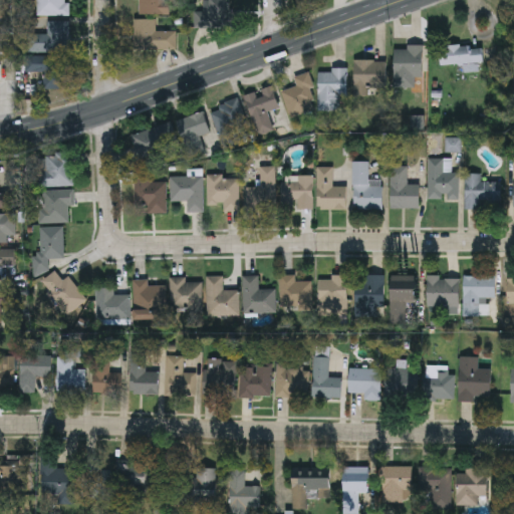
[(69,0),(69,16),(37,16),(37,0),(69,0)]
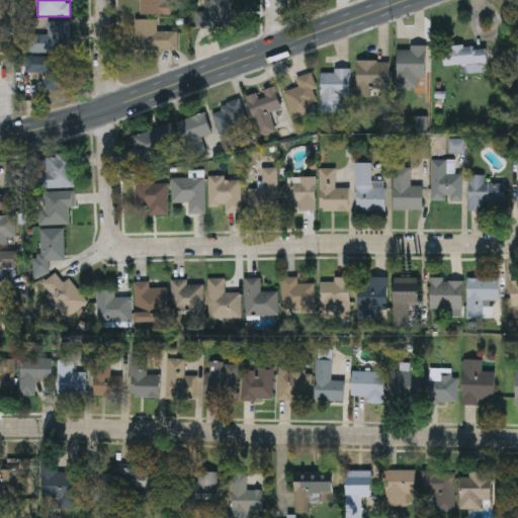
[(138,16),(138,0),(170,0),(170,16),(138,16)]
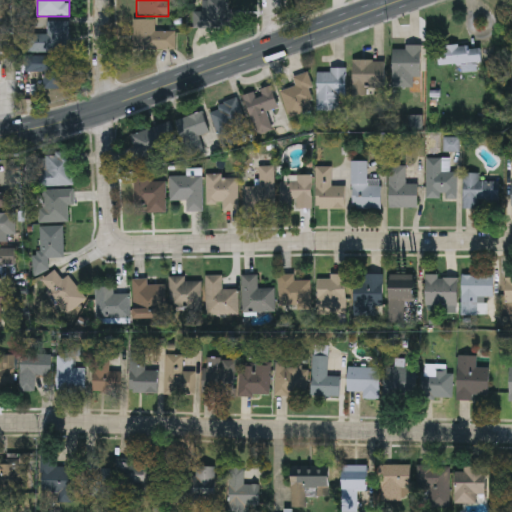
[(194,13),(203,13),(203,0),(232,0),(231,30),(194,29),(194,13)]
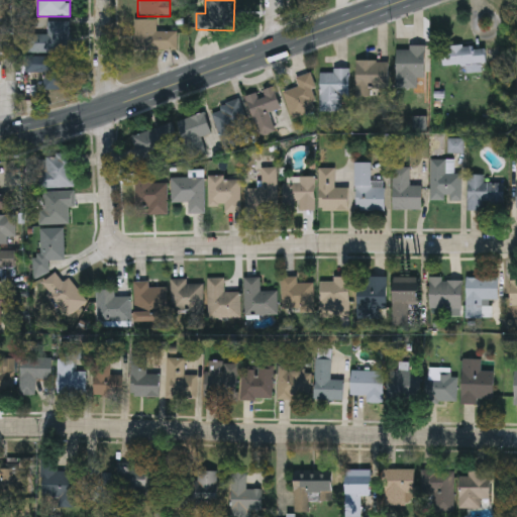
[(157,21),(157,32),(177,32),(177,50),(134,50),(134,21),(157,21)]
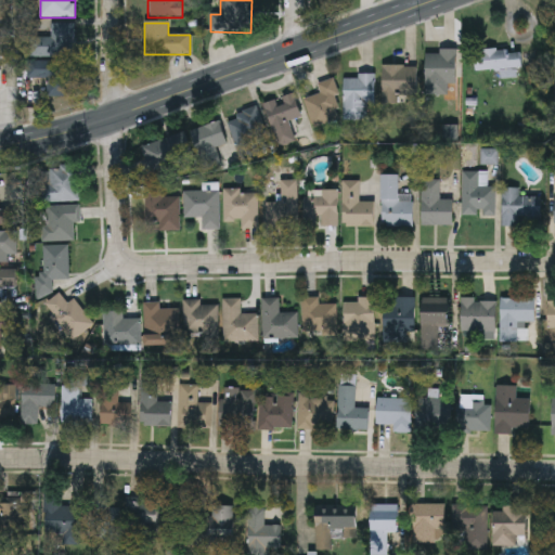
[(74,57),(31,57),(31,39),(52,39),(52,25),(74,25),(74,57)]
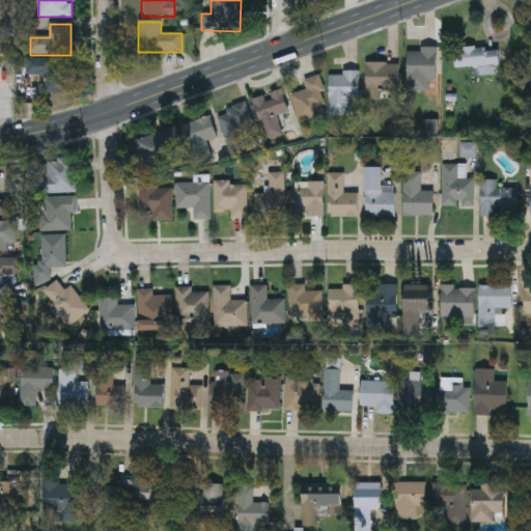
[(453,48),(498,47),(499,64),(454,65),(453,48)]
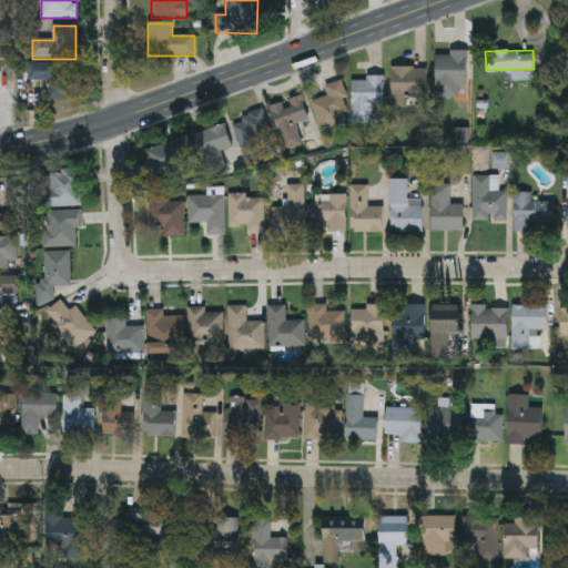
[(466,51),(466,85),(458,85),(458,98),(435,98),(435,51),(466,51)]
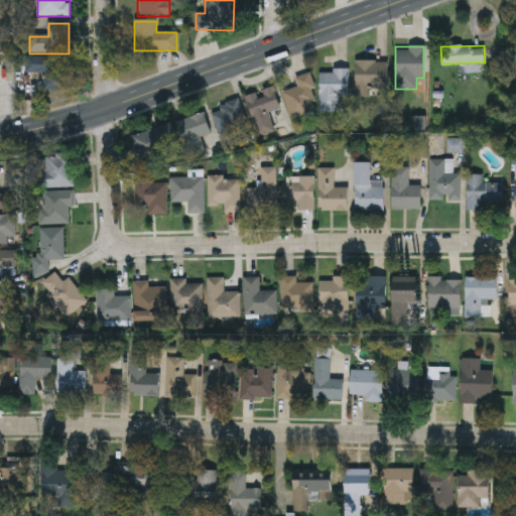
[(68,90),(45,90),(45,74),(26,74),(26,57),(68,57),(68,90)]
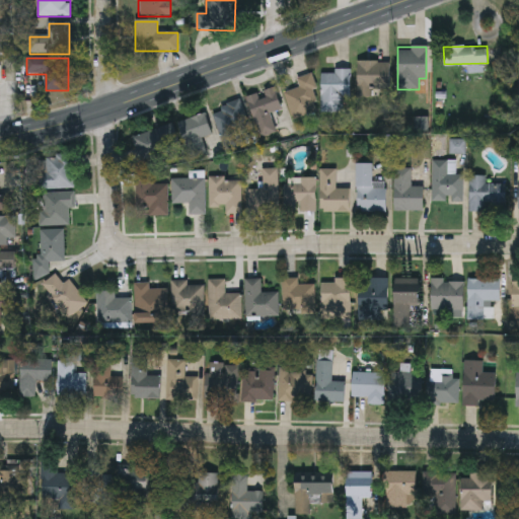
[(389,61),(389,91),(371,91),(371,96),(357,96),(357,61),(389,61)]
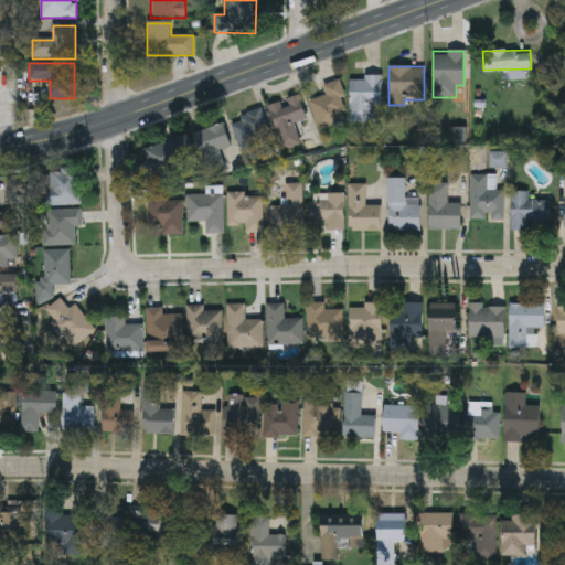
[(381,105),(373,105),(373,121),(349,121),(349,76),(381,76),(381,105)]
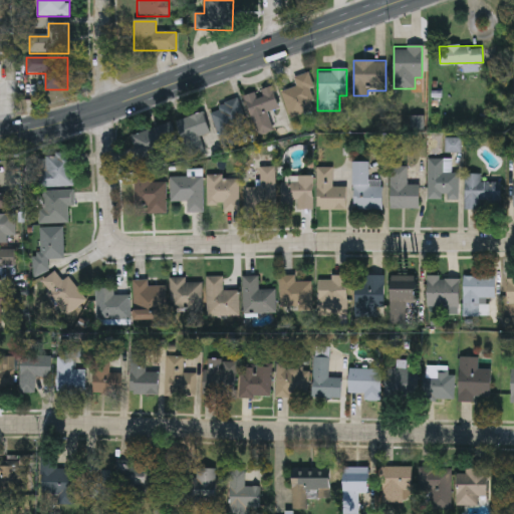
[(282,90),(296,87),(294,76),(307,73),(315,110),(288,116),(282,90)]
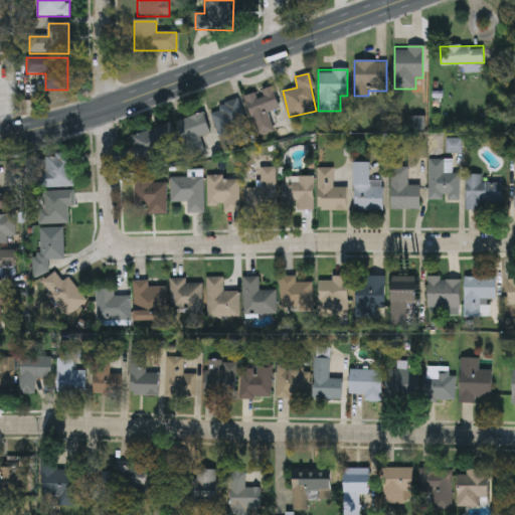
[(254,92),(256,97),(274,92),(280,109),(250,118),(243,96),(254,92)]
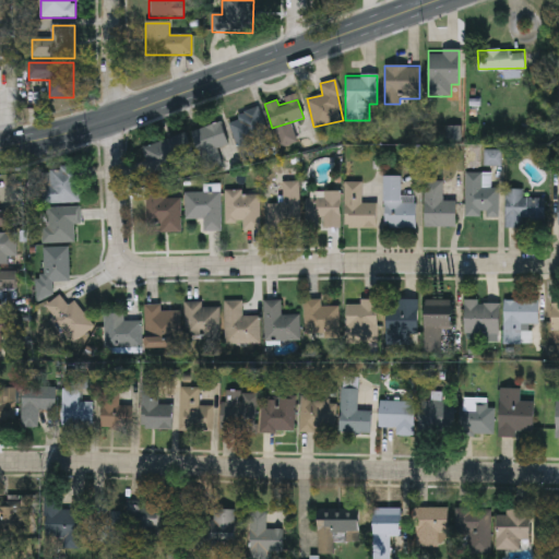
[(261,157),(242,164),(228,117),(258,108),(265,131),(253,134),(261,157)]
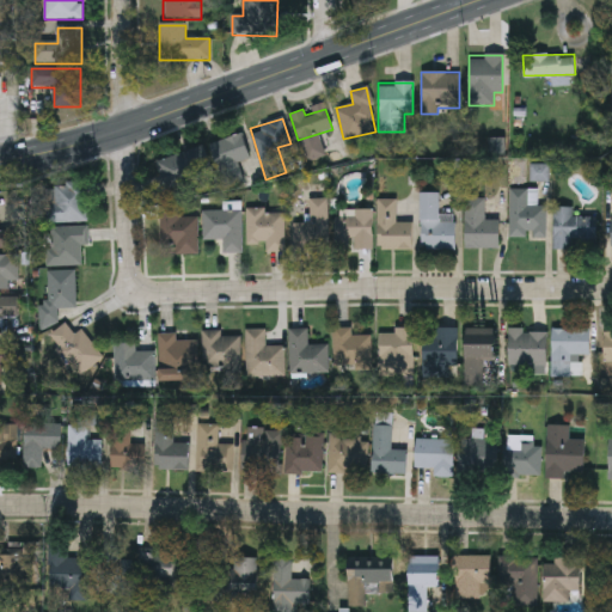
[(222,188),(208,144),(242,133),(250,157),(237,161),(244,181),(222,188)]
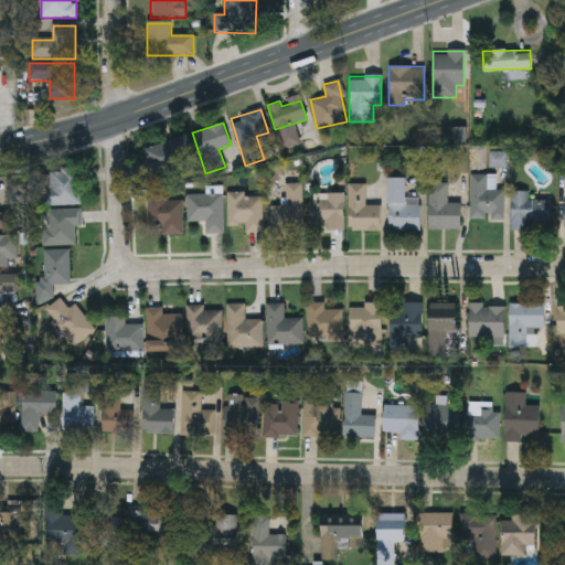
[(179,139),(183,164),(150,170),(146,146),(179,139)]
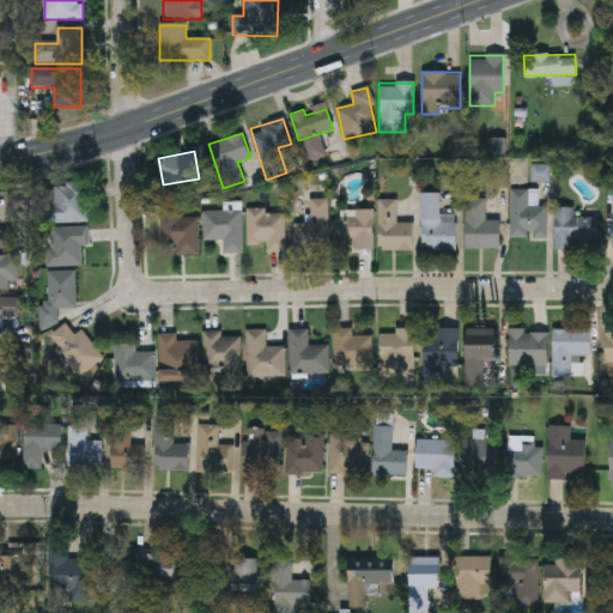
[(87,183),(87,222),(52,222),(52,183),(87,183)]
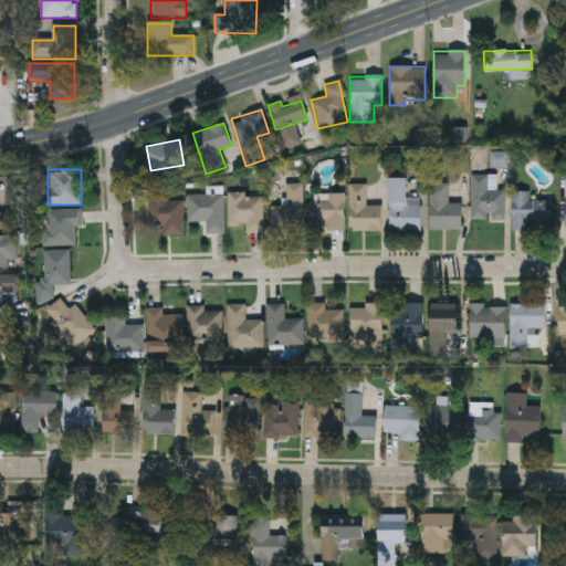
[(471,175),(495,175),(495,189),(504,189),(504,219),(471,219),(471,175)]
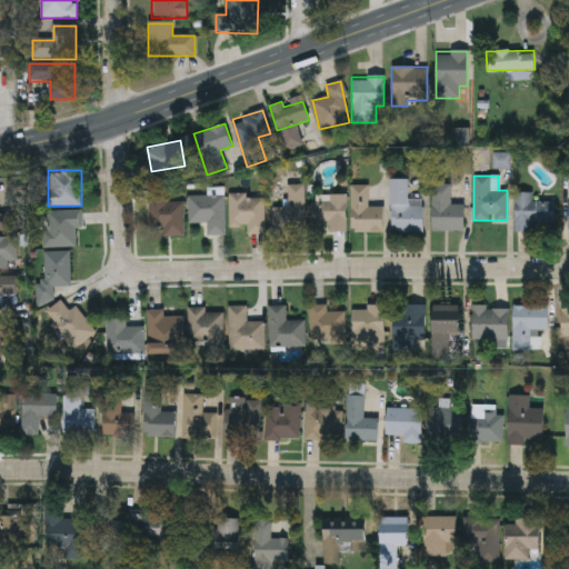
[(408,178),(409,201),(423,201),(423,230),(390,231),(390,178),(408,178)]
